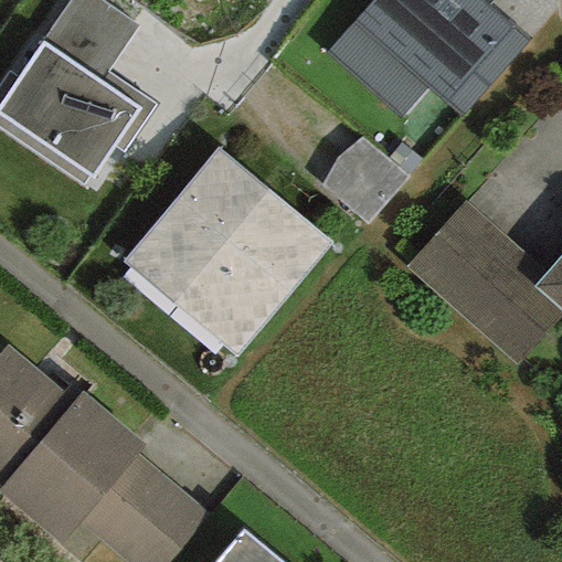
[(117,146),(124,150),(157,103),(108,70),(139,23),(104,0),(72,0),(0,105),(0,112),(95,177),(117,146)]
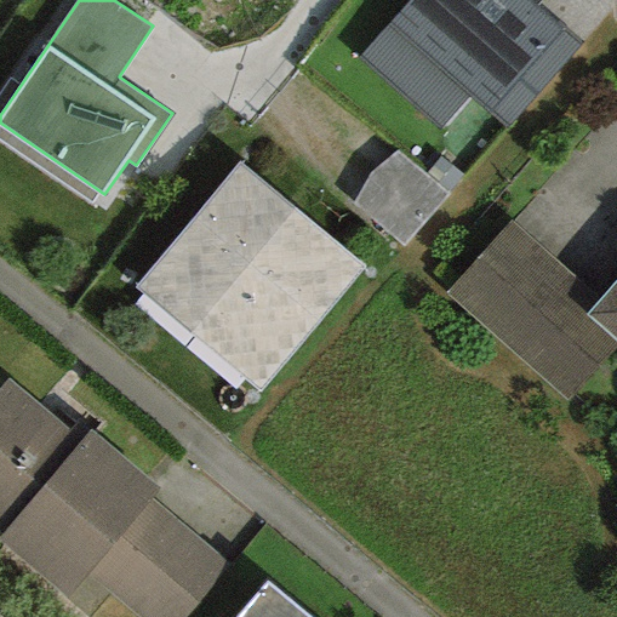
[(577,47),(525,0),(413,0),(361,57),(444,133),(476,98),(506,125),(577,47)]
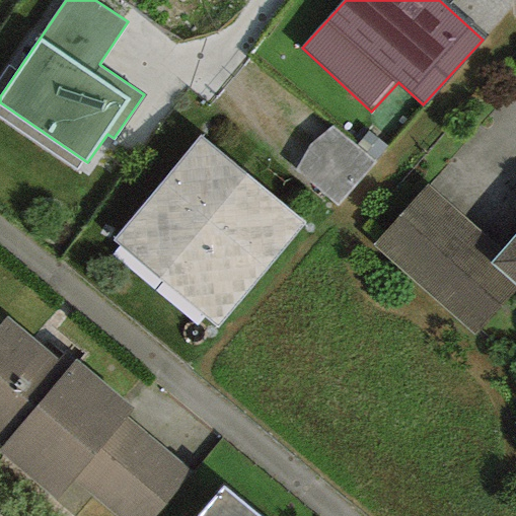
[(333,118),(297,161),(342,198),(377,155),(333,118)]
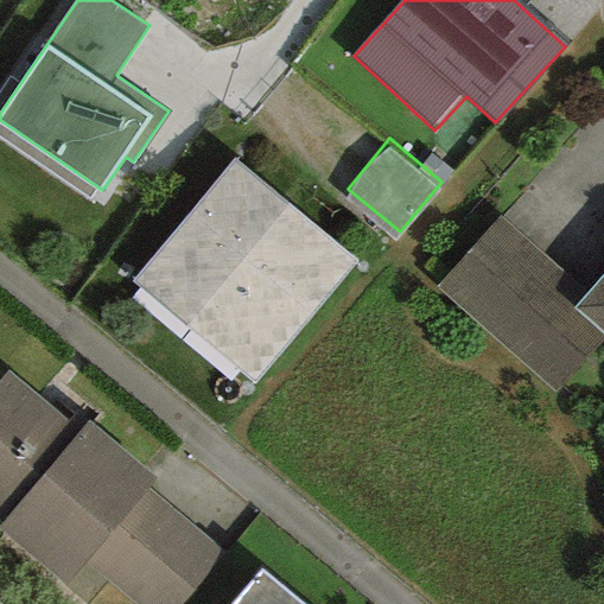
[(235,157),(133,278),(255,380),(356,259),(235,157)]
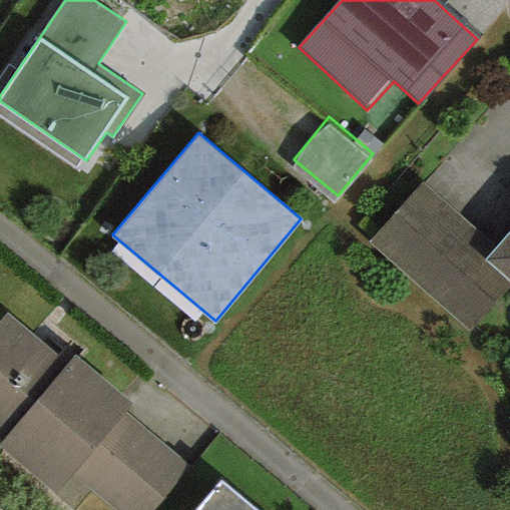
[(509,222),(494,240),(418,175),(362,239),(466,330),(503,287),(509,292),(509,222)]
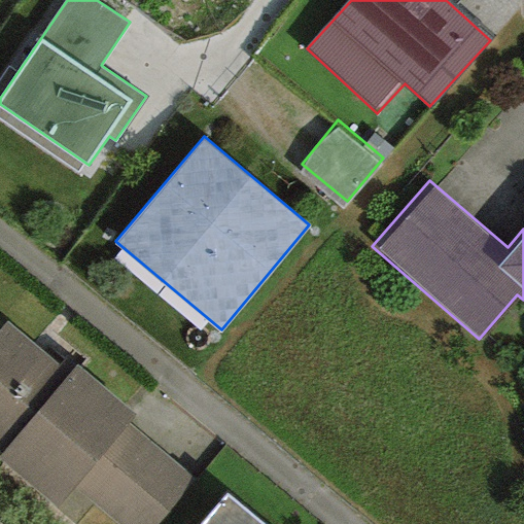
[(94,502),(120,523),(156,523),(160,522),(169,511),(184,491),(188,481),(191,474),(131,421),(136,413),(78,363),(69,373),(7,319),(0,327),(0,449),(1,451),(0,453),(0,455),(77,523),(94,502)]
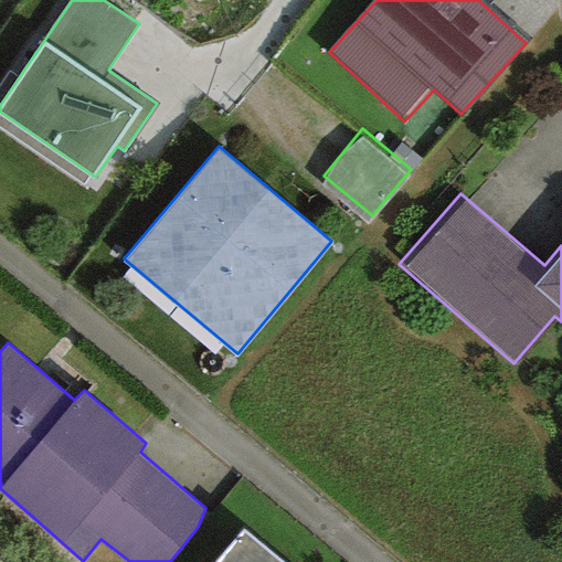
[(287,561),(244,527),(214,561),(287,561)]
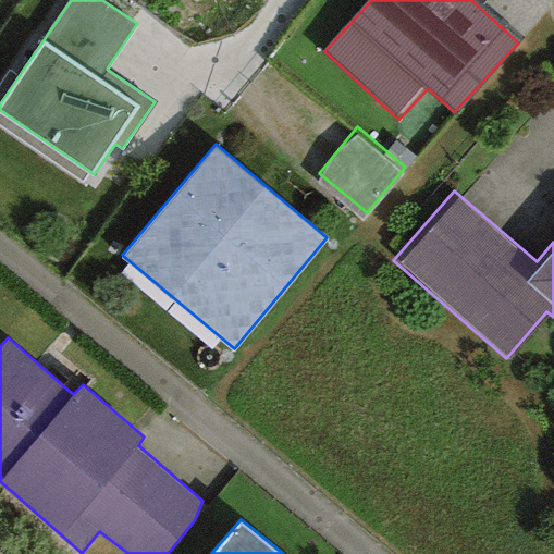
[(16,553),(0,542),(0,553),(16,553)]
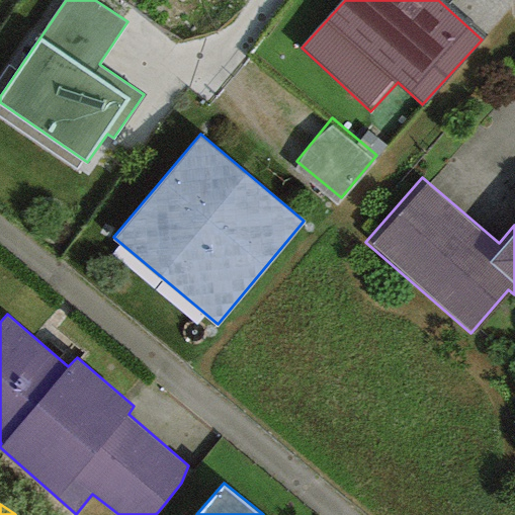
All buildings are outlined.
